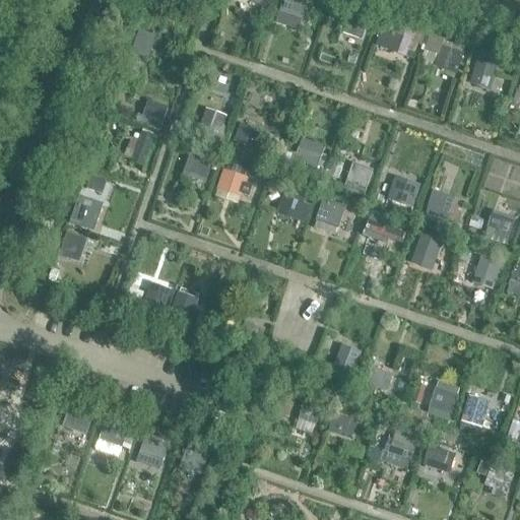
[(303,0),(283,0),(280,12),(287,14),(288,11),(303,15),(307,1),(303,0)]
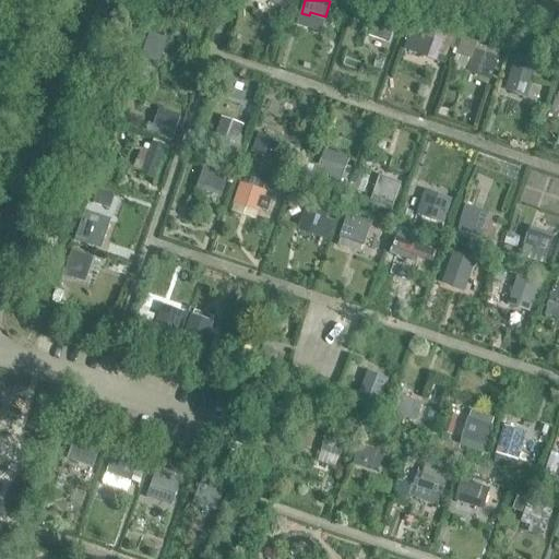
[(375,13),(367,35),(375,37),(376,33),(390,38),(396,21),(375,13)]
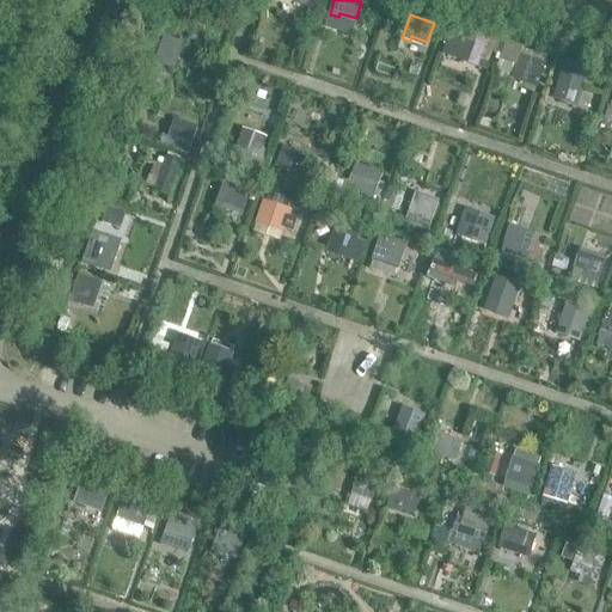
[(453,28),(444,53),(452,56),(453,51),(470,57),(477,36),(453,28)]
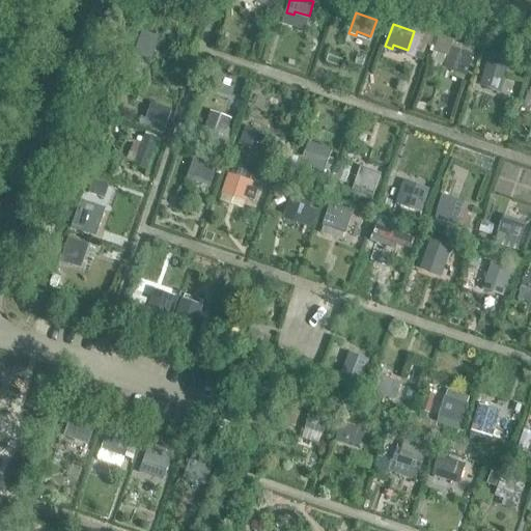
[(148,51),(154,36),(143,33),(136,54),(149,59),(152,52),(148,51)]
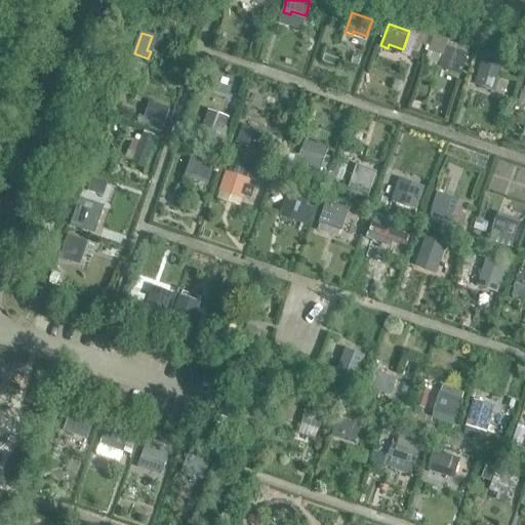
[(461,74),(468,55),(467,55),(469,47),(449,40),(440,67),(461,74)]
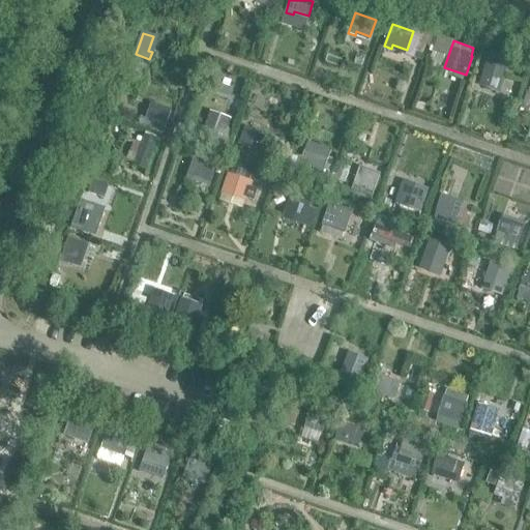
[(481,79),(489,82),(491,78),(504,83),(509,68),(506,67),(509,59),(493,54),(491,62),(488,61),(481,79)]
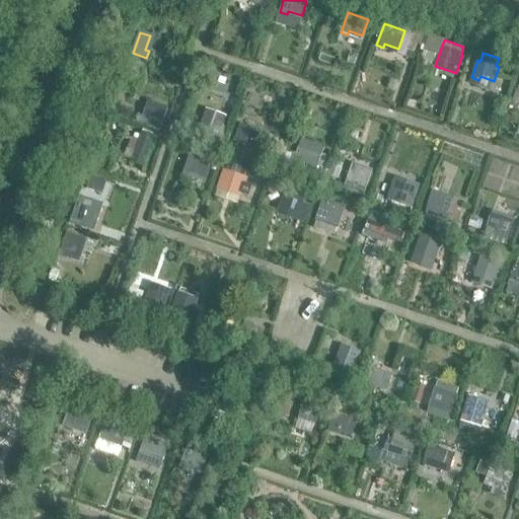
[(518,109),(518,90),(516,90),(510,106),(518,109)]
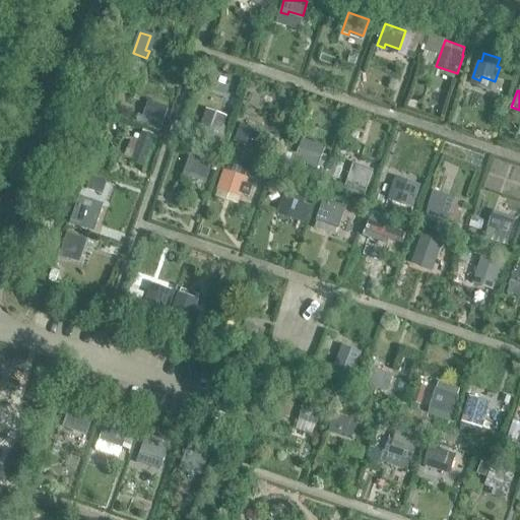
[(147,124),(160,128),(168,109),(154,104),(147,124)]
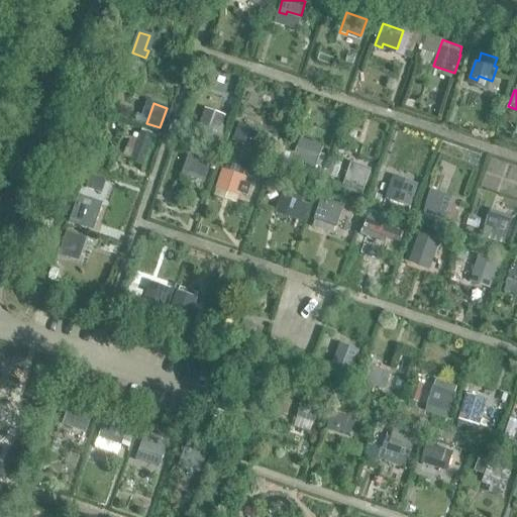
[(206,114),(198,137),(212,142),(220,119),(206,114)]
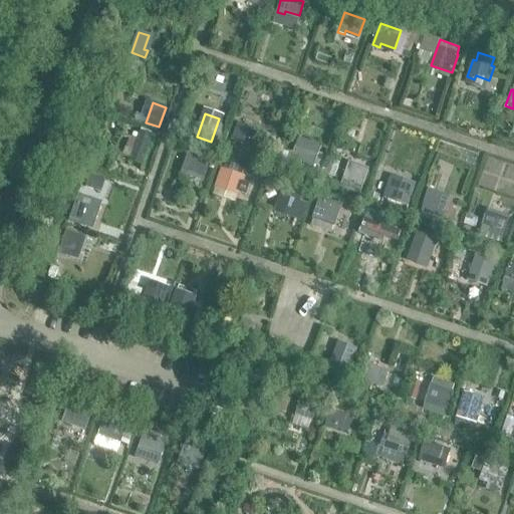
[(250,148),(256,132),(245,127),(246,127),(238,124),(232,141),(250,148)]
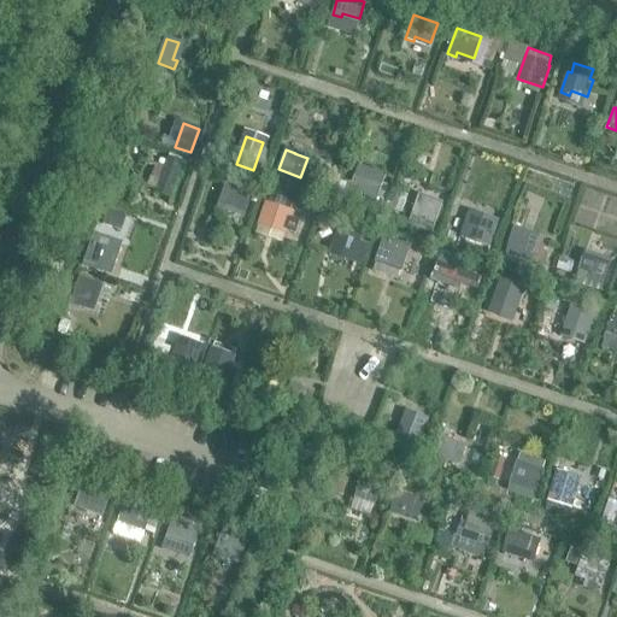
[(165,166),(157,189),(171,194),(178,171),(165,166)]
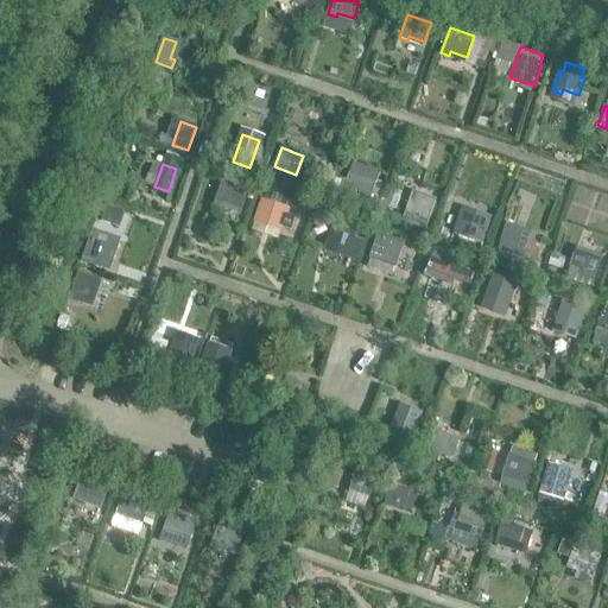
[(318,189),(322,181),(304,175),(302,182),(318,189)]
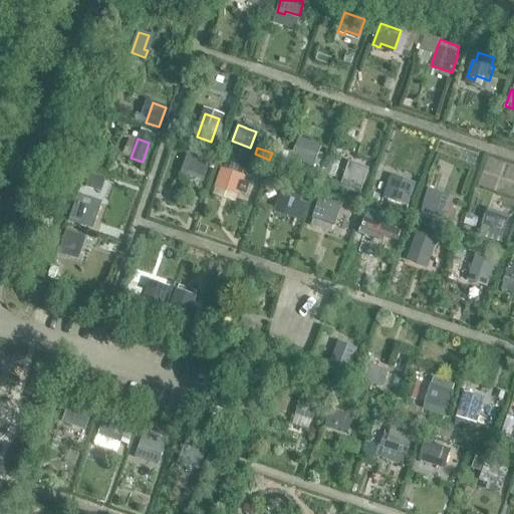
[(295,150),(290,164),(311,171),(317,154),(310,151),(309,155),(295,150)]
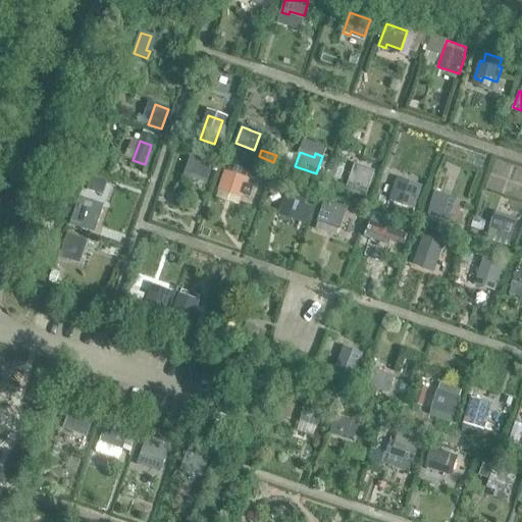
[(185,175),(192,178),(193,174),(207,178),(212,164),(191,158),(185,175)]
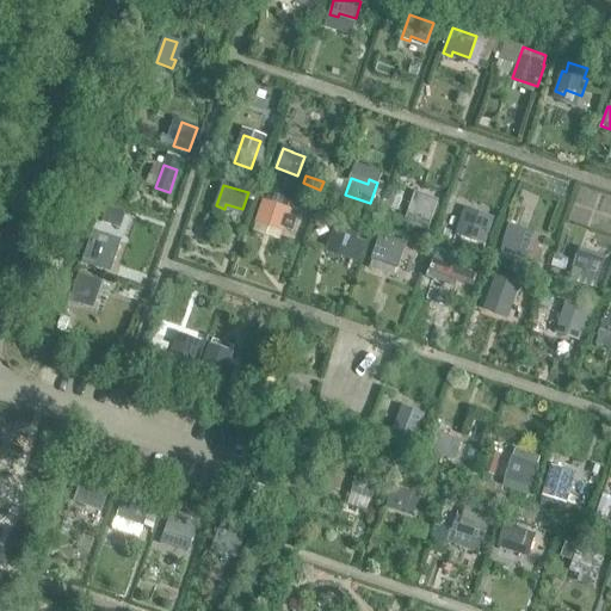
[(437,203),(414,195),(411,207),(417,209),(413,217),(427,221),(430,214),(433,215),(437,203)]
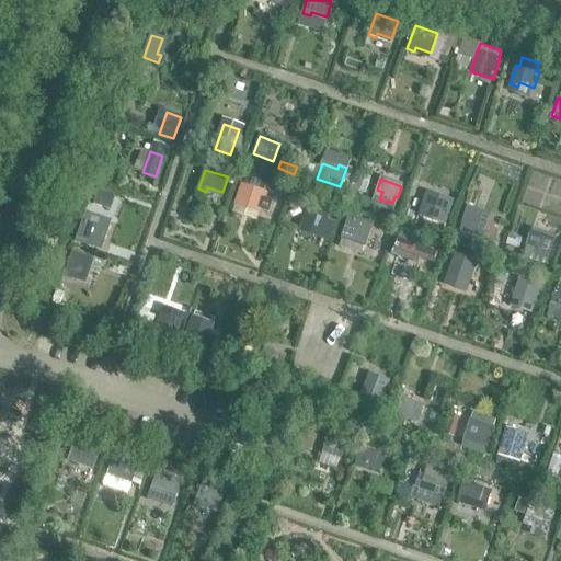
[(247,180),(239,204),(260,210),(270,213),(273,201),(262,197),(265,185),(247,180)]
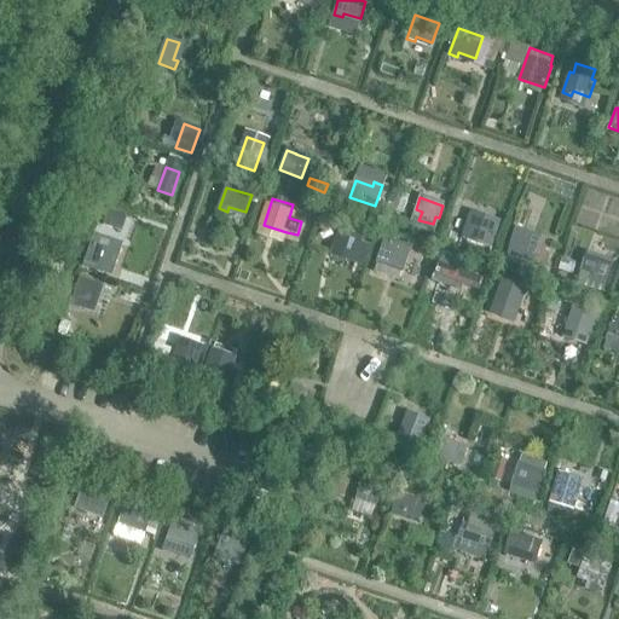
[(466,231),(463,239),(490,248),(492,241),(495,242),(497,232),(467,223),(464,231),(466,231)]
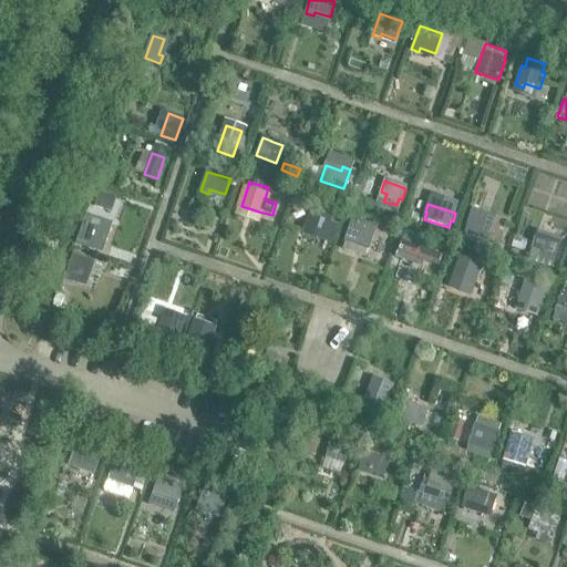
[(334,237),(339,223),(331,219),(333,214),(313,207),(306,228),(334,237)]
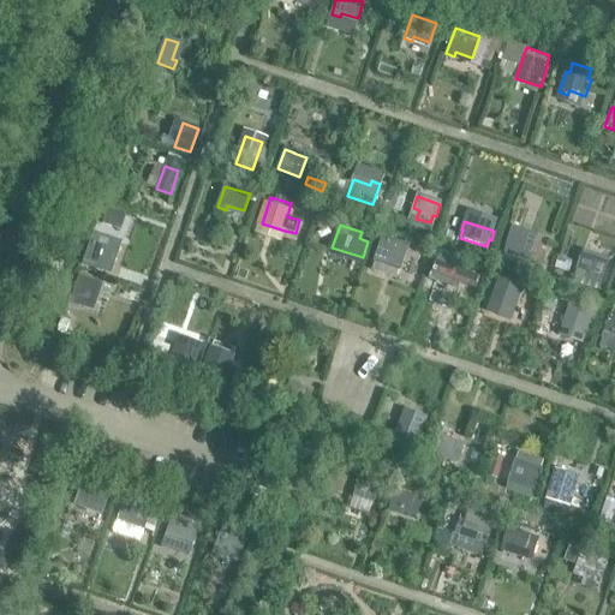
[(442,230),(440,238),(451,242),(454,234),(442,230)]
